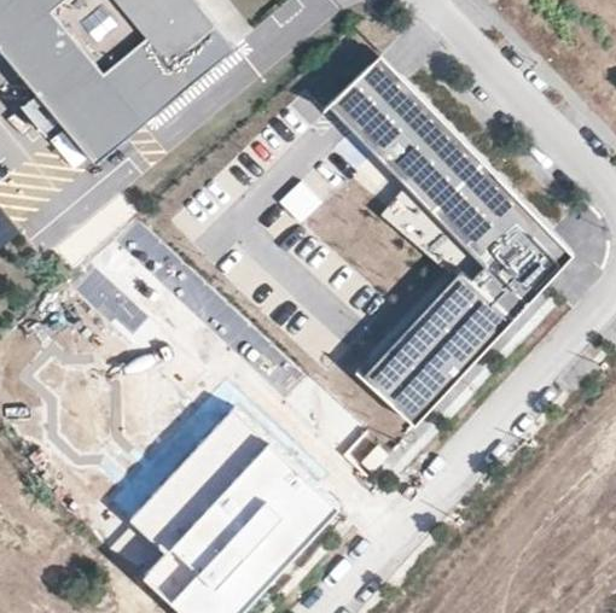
[(193,0),(0,0),(0,60),(82,163),(234,50),(225,38),(193,0)]
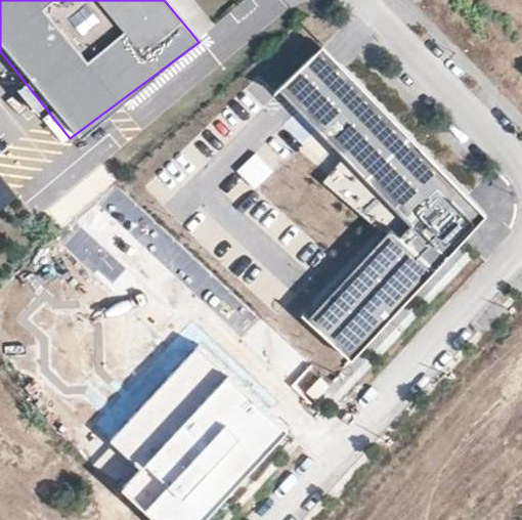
[(207,18),(190,0),(164,0),(190,32),(207,18)]
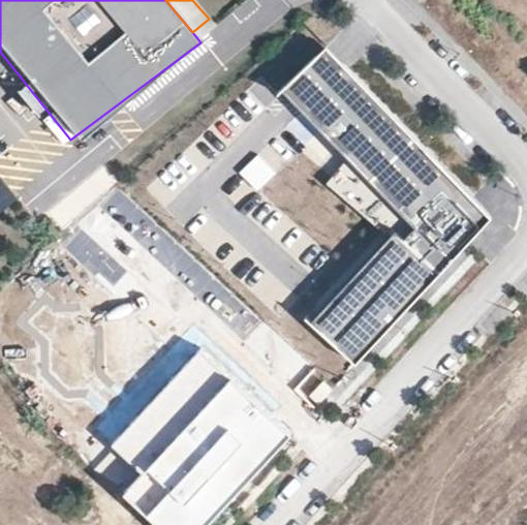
[(301,114),(345,71),(323,49),(279,92),(301,114)]
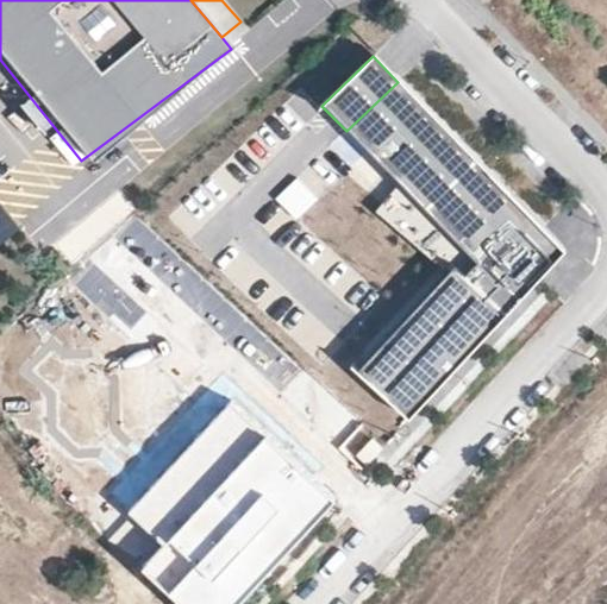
[(563,253),(398,82),(346,131),(398,184),(473,262),(462,277),(452,268),(442,280),(354,373),(406,421),(563,253)]
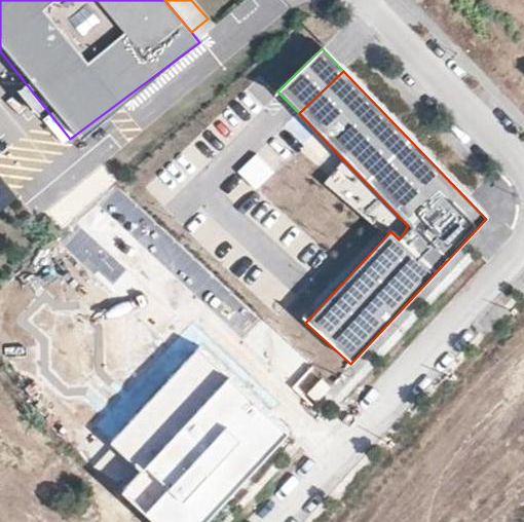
[(322,185),(381,241),(390,231),(399,239),(408,226),(343,159),(322,185)]
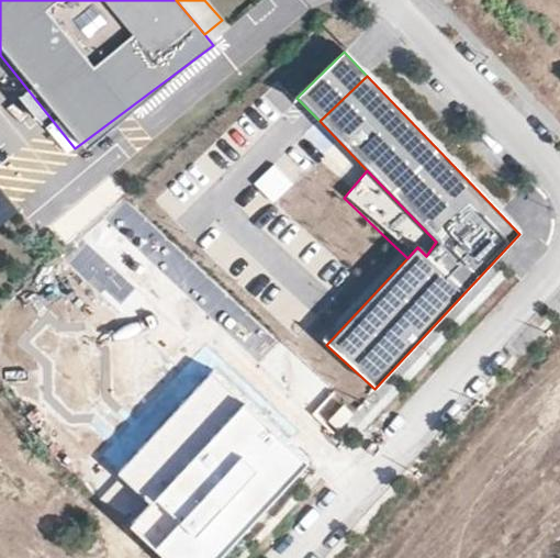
[(0,231),(19,214),(0,192),(0,231)]
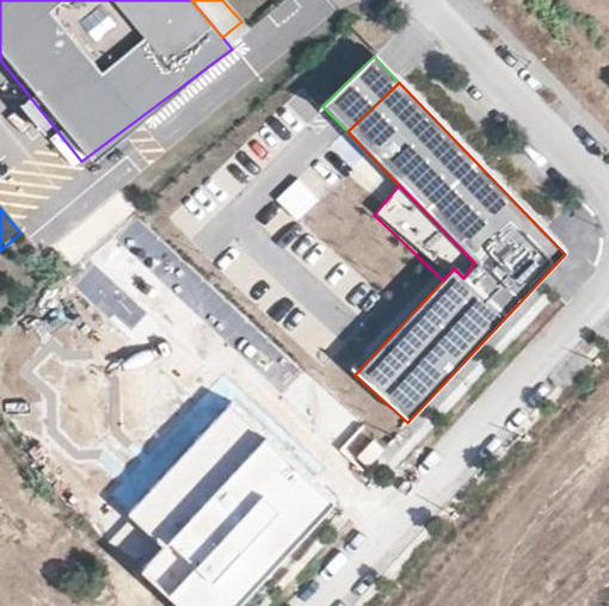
[(238,605),(333,504),(228,407),(127,515),(162,548),(140,572),(177,605),(238,605)]
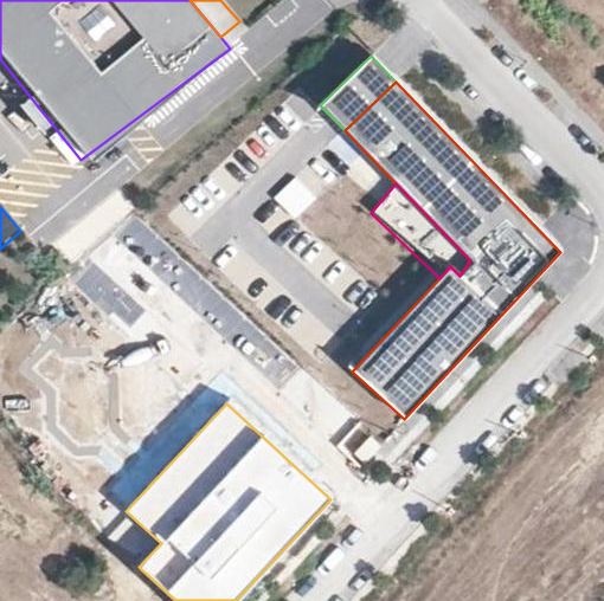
[(379,451),(368,441),(353,458),(364,469),(379,451)]
